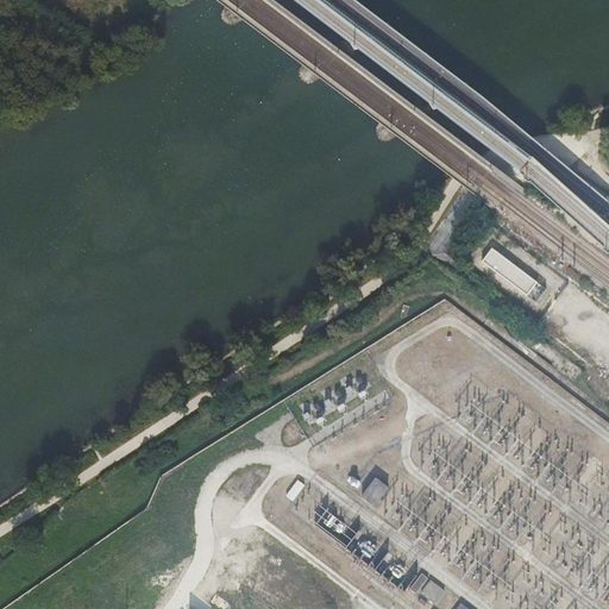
[(493,249),(482,262),(537,302),(546,289),(493,249)]
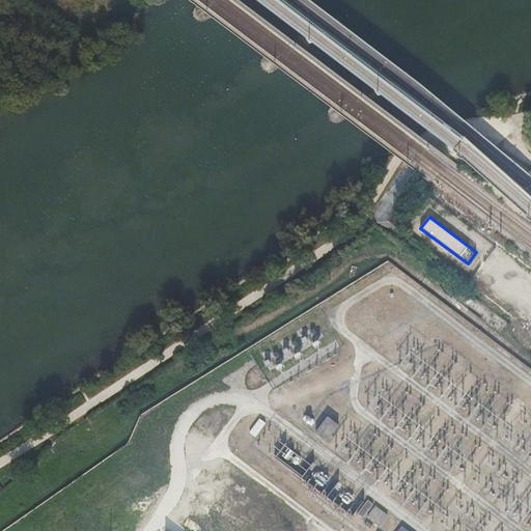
[(338,425),(327,417),(314,434),(325,442),(338,425)]
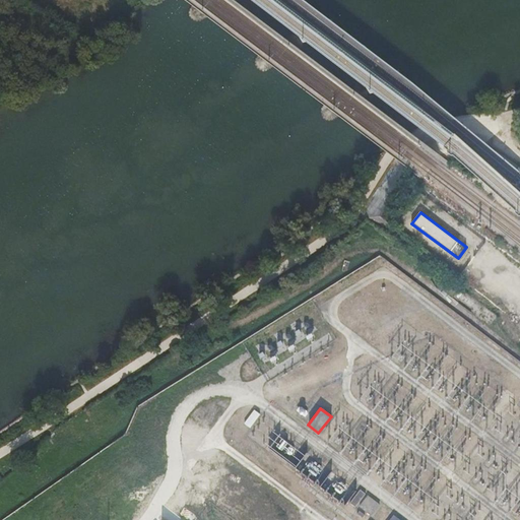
[(261,414),(254,409),(244,424),(251,428),(261,414)]
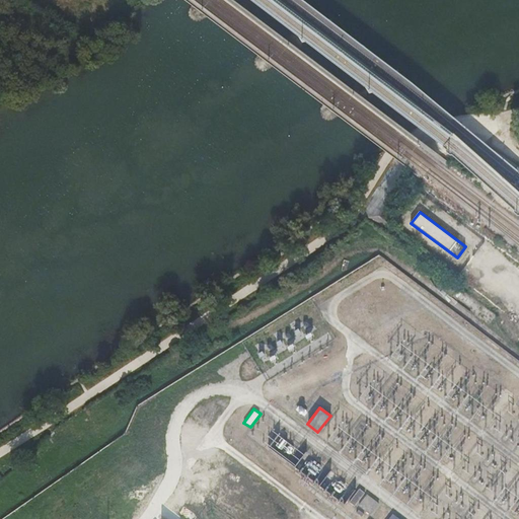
[(363,493),(358,490),(349,502),(354,506),(363,493)]
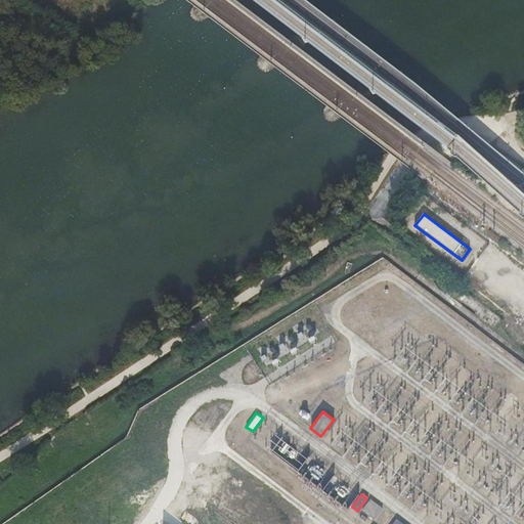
[(382,509),(369,499),(361,511),(374,520),(382,509)]
